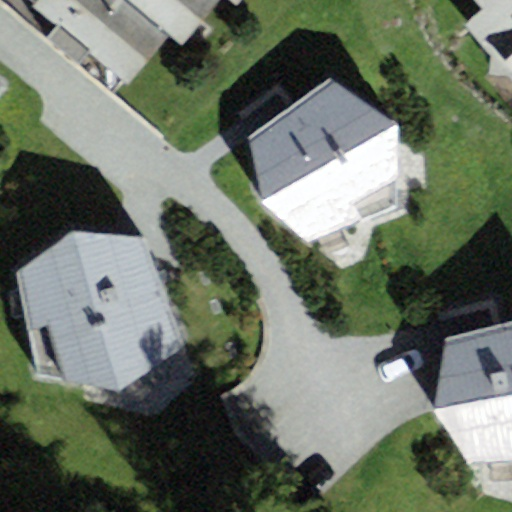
[(167,39),(119,0),(27,0),(129,84),(167,39)]
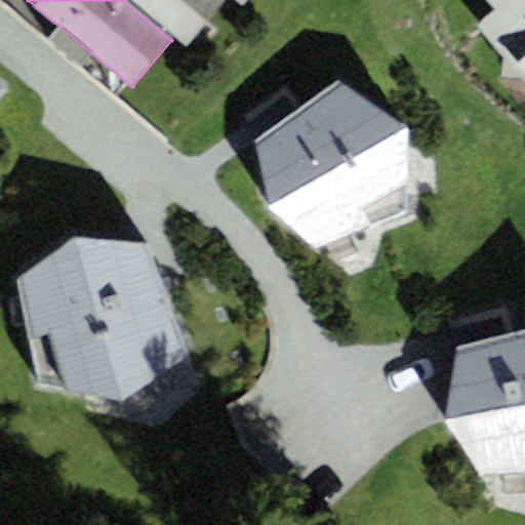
[(226,0),(129,0),(188,47),(226,0)]
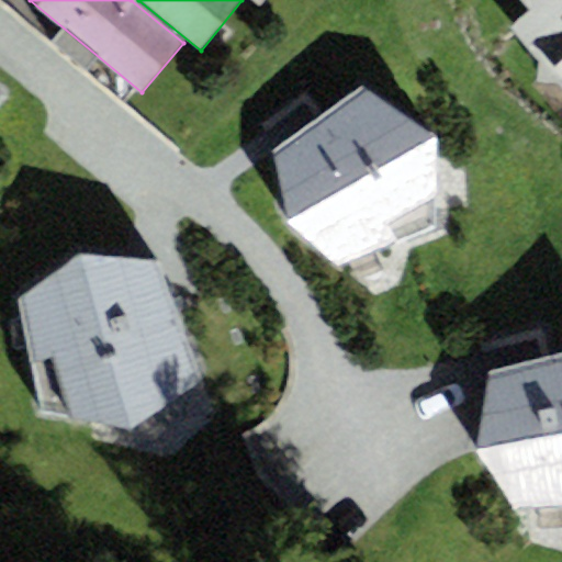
[(561,0),(521,0),(530,9),(508,26),(537,59),(537,85),(558,86),(561,90),(561,0)]
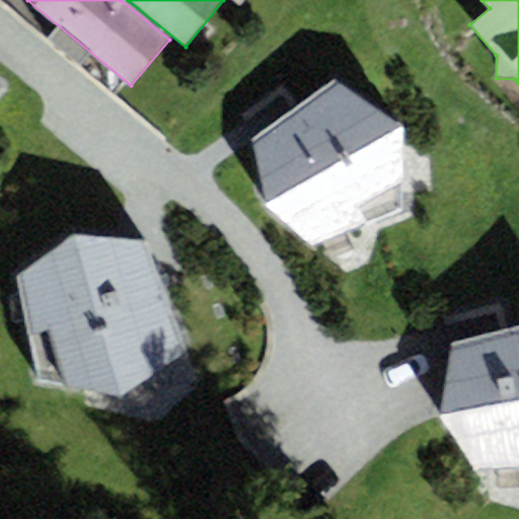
[(312,244),(402,210),(402,128),(334,80),(251,146),(265,206),(312,244)]
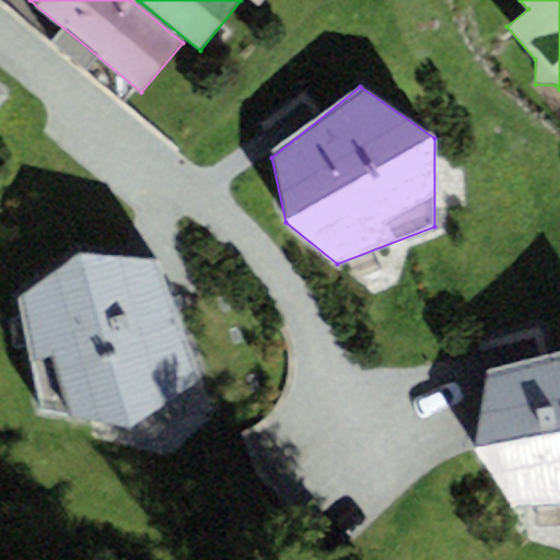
[(18,304),(42,418),(128,430),(199,375),(158,260),(79,254),(18,304)]
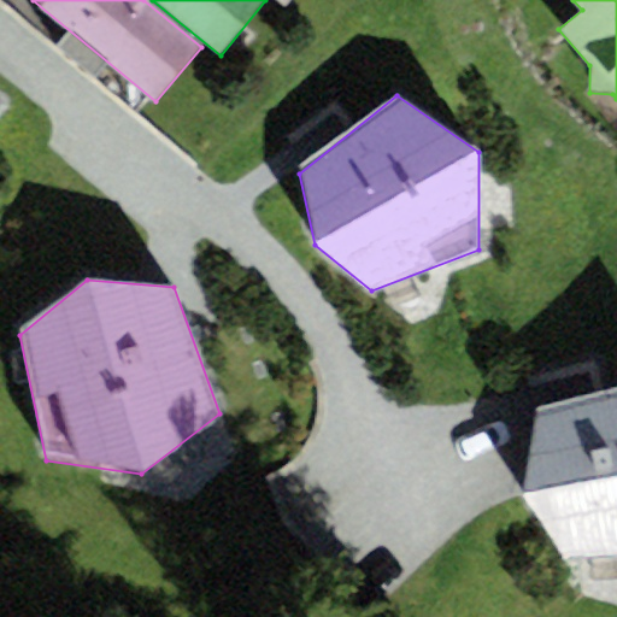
[(616,388),(541,407),(522,495),(566,564),(616,562),(616,388)]
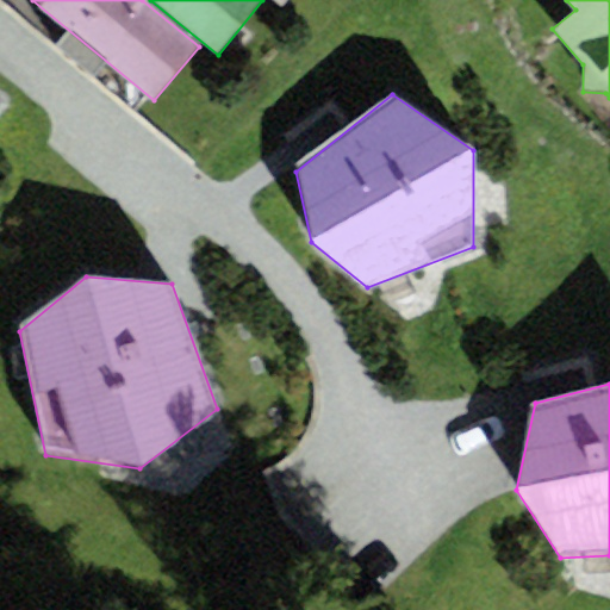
All buildings are outlined.
